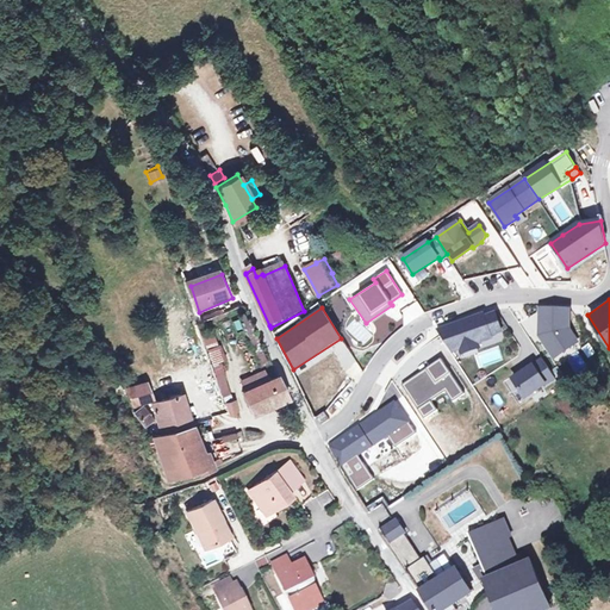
[(568,309),(541,309),(540,336),(554,358),(577,342),(568,329),(568,309)]
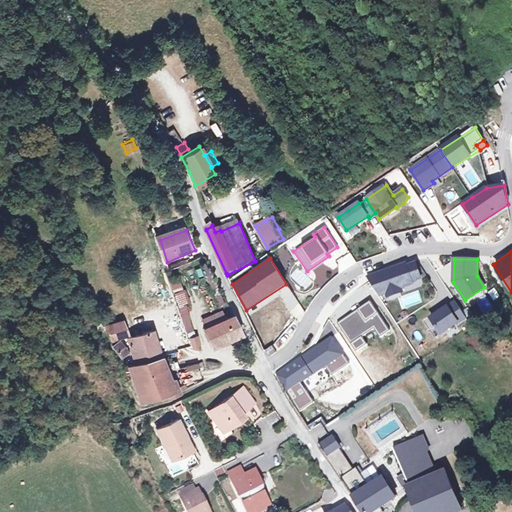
[(406,264),(367,277),(369,281),(378,295),(386,293),(401,287),(413,283),(412,281),(421,278),(416,263),(407,266),(406,264)]
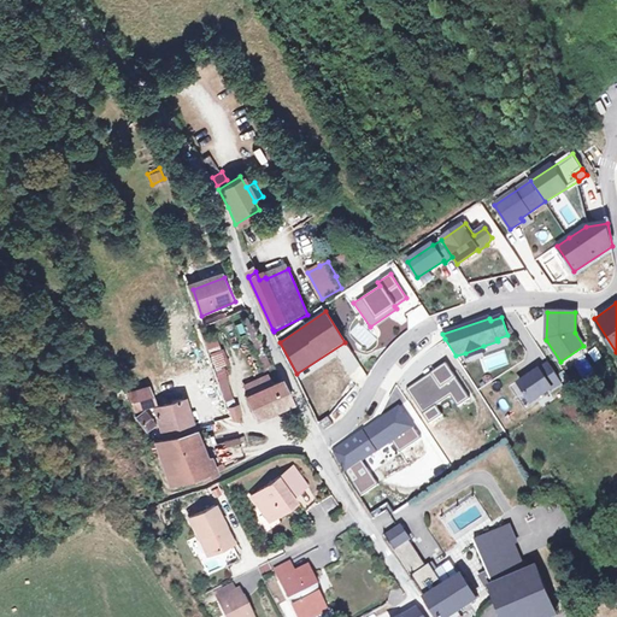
[(195,346),(204,342),(197,325),(188,329),(195,346)]
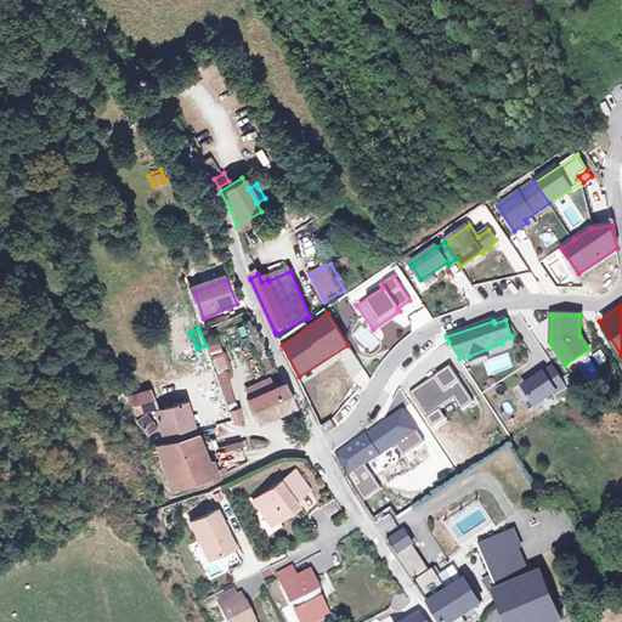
[(226,403),(237,400),(216,339),(205,343),(226,403)]
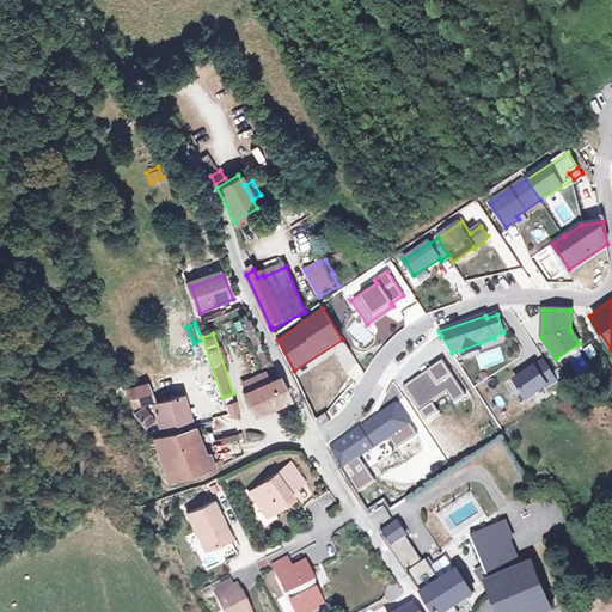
[(479,343),(461,350),(463,355),(481,349),(479,343)]
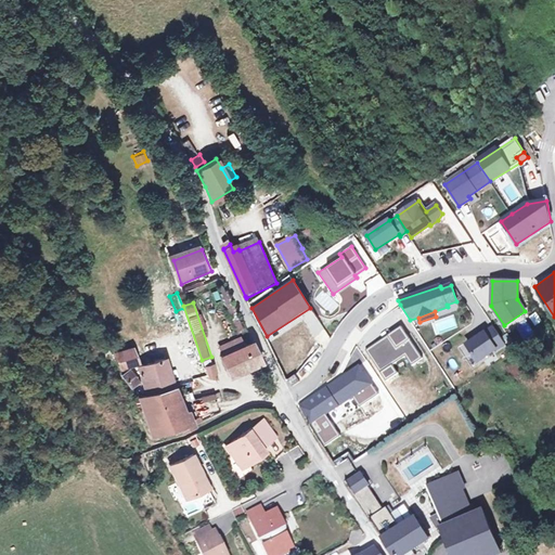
[(236,315),(230,318),(235,330),(242,327),(236,315)]
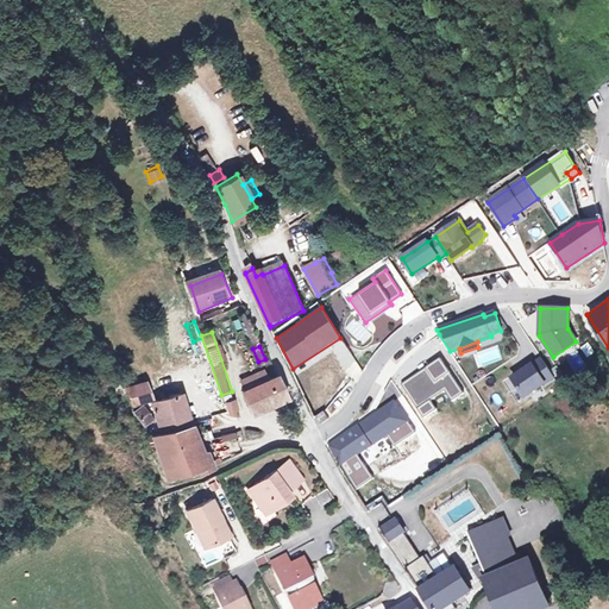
[(440,358),(401,383),(422,416),(435,409),(429,400),(445,390),(451,400),(463,393),(440,358)]
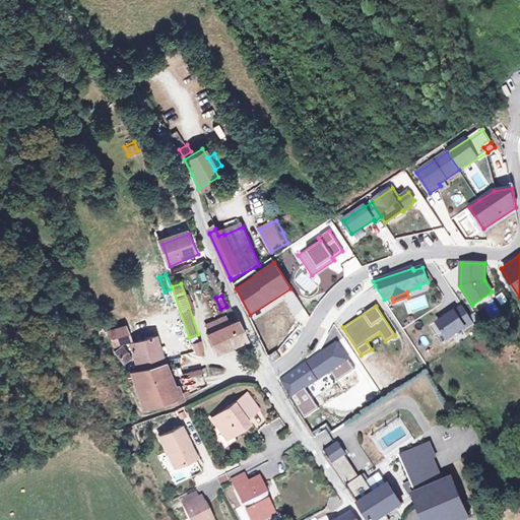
[(473,322),(463,307),(438,323),(448,338),(473,322)]
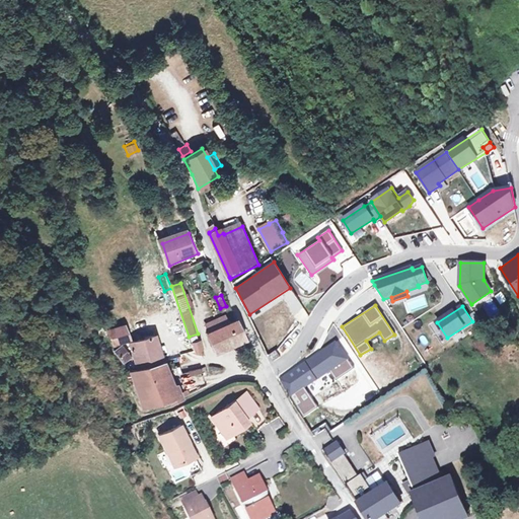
[(232,318),(214,326),(218,334),(215,336),(220,351),(251,338),(243,322),(236,325),(232,318)]
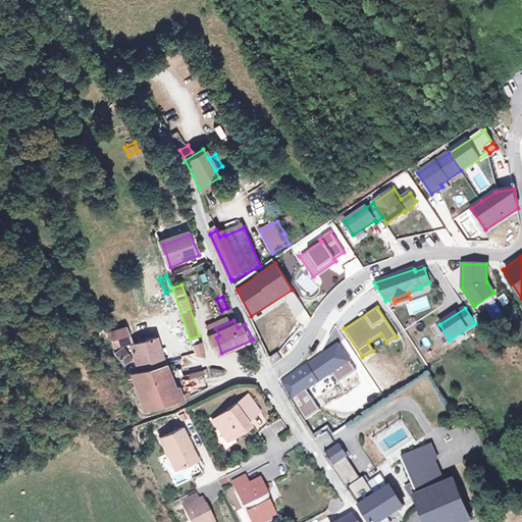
[(131,326),(115,330),(121,348),(117,349),(128,364),(135,361),(128,349),(127,347),(135,345),(131,326)]
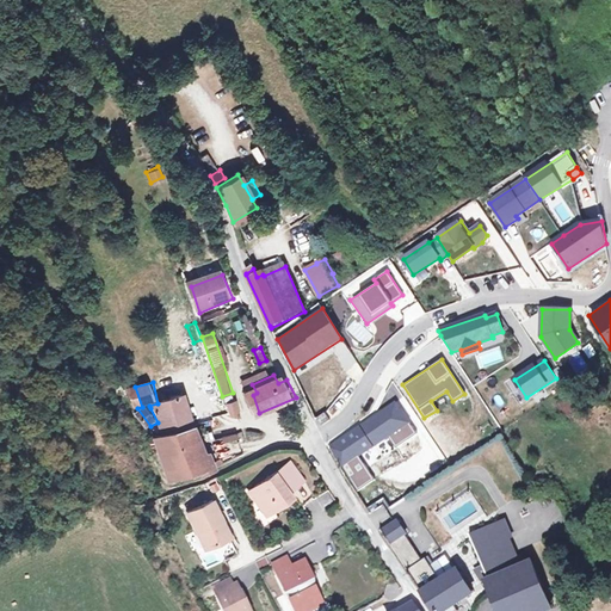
[(187,399),(160,407),(168,437),(197,429),(187,399)]
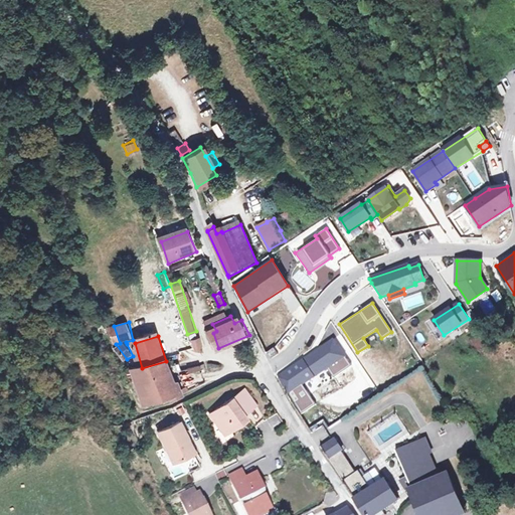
[(318,346),(275,375),(301,414),(315,404),(302,384),(328,367),(334,375),(349,364),(344,357),(346,355),(333,336),(318,346)]
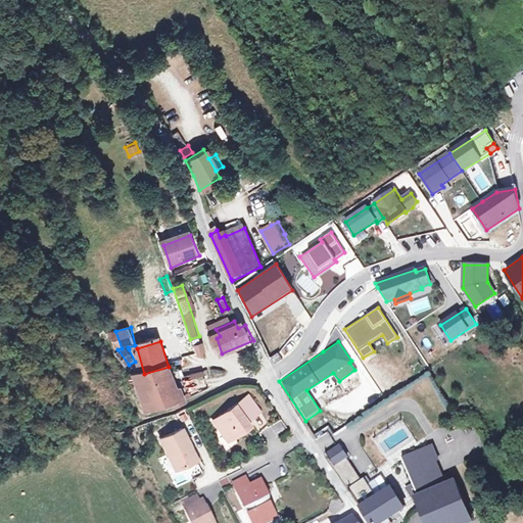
[(483,341),(476,345),(483,358),(490,353),(483,341)]
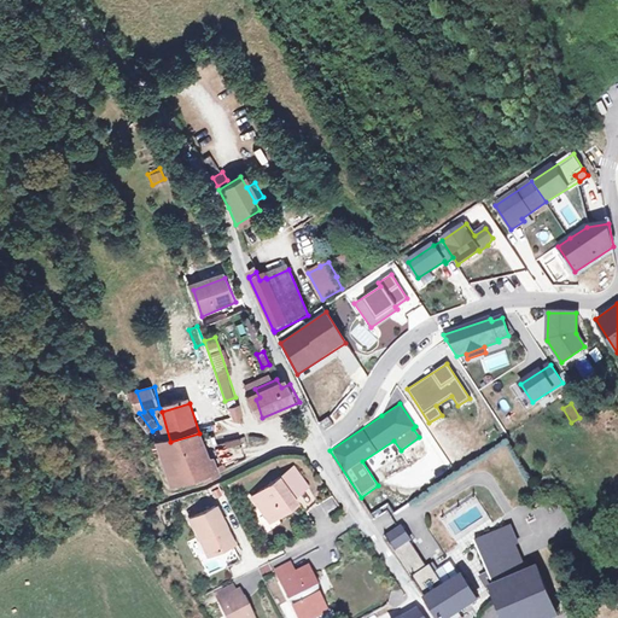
[(203,443),(199,433),(170,442),(162,444),(178,485),(207,476),(209,479),(213,478),(217,474),(215,468),(211,470),(208,455),(223,449),(220,438),(203,443)]
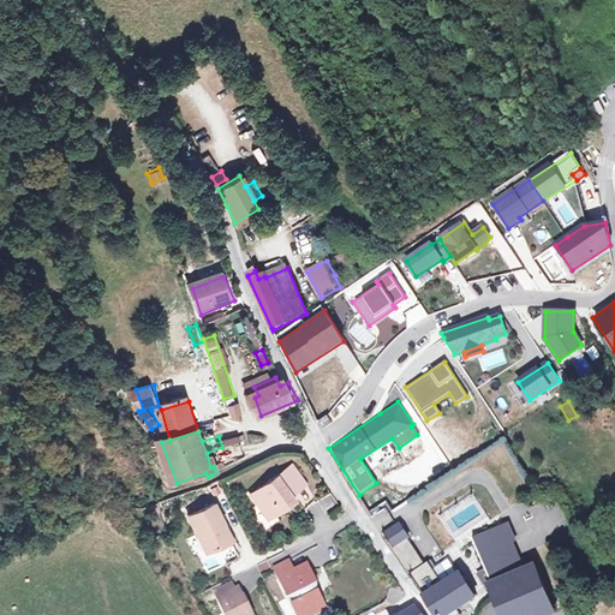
[(291,464),(282,470),(297,489),(304,484),(291,464)]
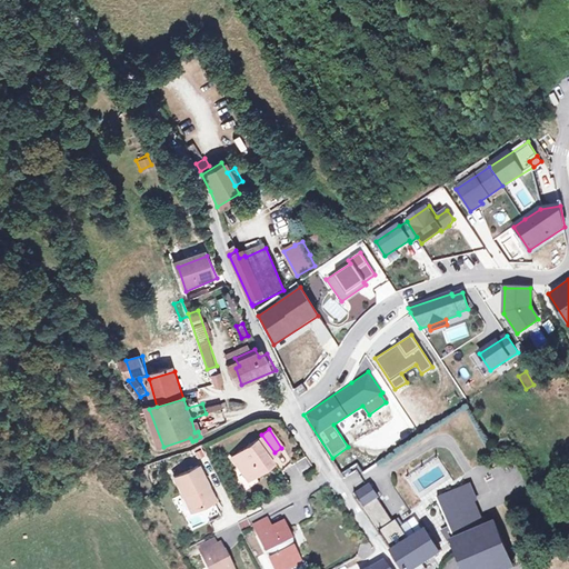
[(261,435),(230,457),(247,480),(271,462),(268,457),(275,452),(261,435)]
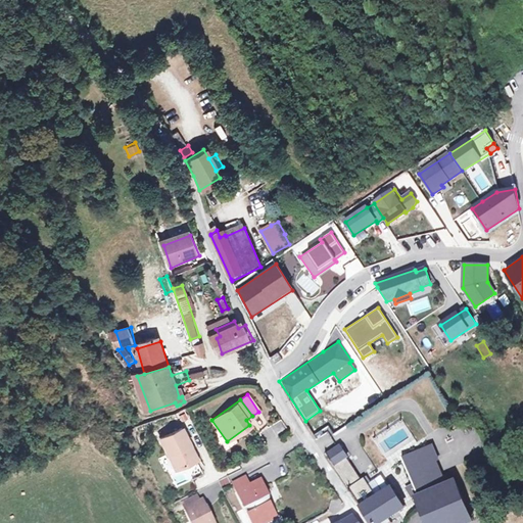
[(473,420),(460,427),(465,436),(478,429),(473,420)]
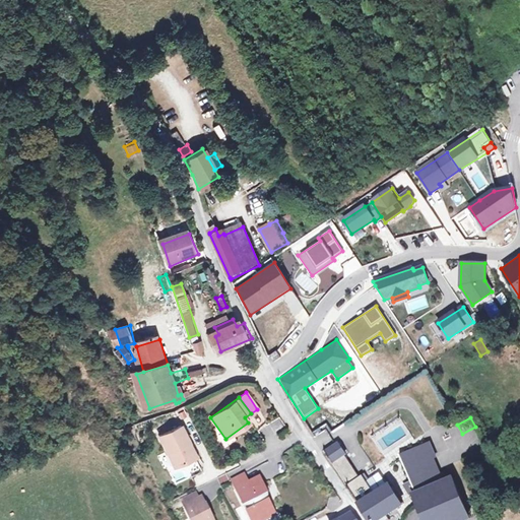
[(180,427),(157,437),(173,468),(192,459),(184,445),(188,443),(180,427)]
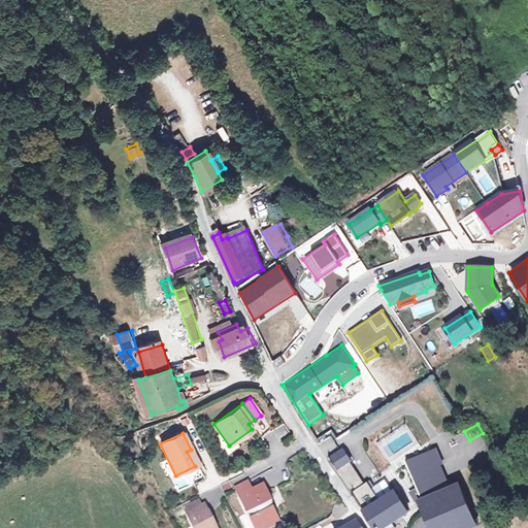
[(198,465),(191,450),(187,452),(195,466),(198,465)]
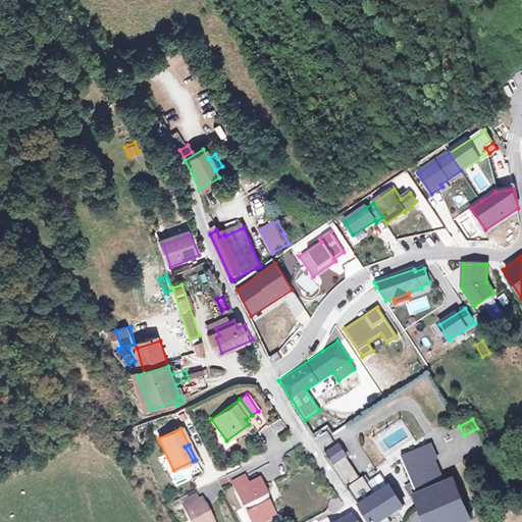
[(431,445),(402,457),(408,472),(436,461),(437,460),(431,445)]
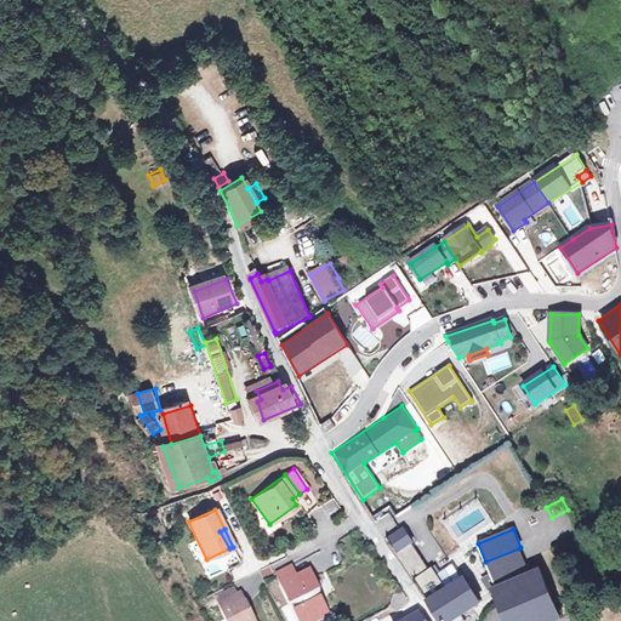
[(399,533),(387,540),(396,554),(408,547),(399,533)]
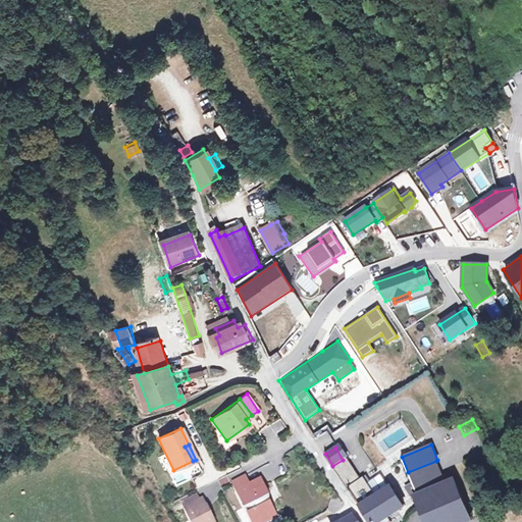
[(357,481),(343,460),(332,466),(348,487),(357,481)]
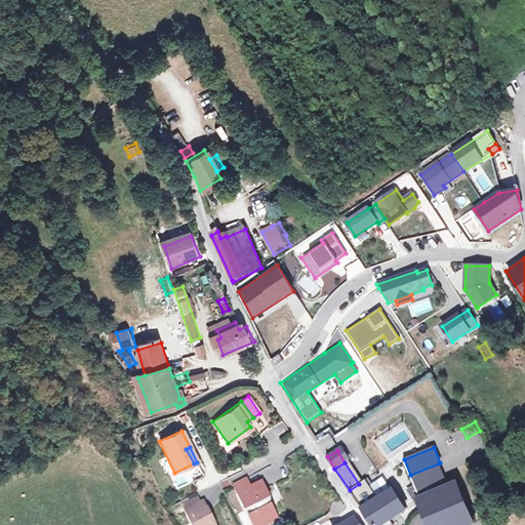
[(448,486),(439,463),(410,475),(419,498),(448,486)]
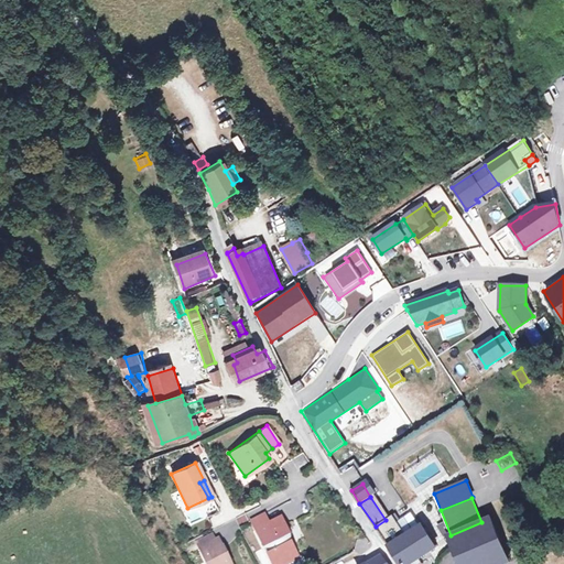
[(404,531),(418,520),(410,511),(397,522),(404,531)]
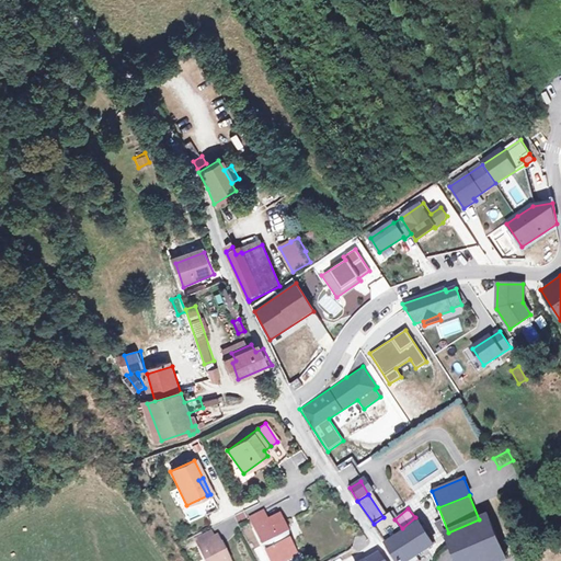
[(262,511),(249,518),(270,560),(285,560),(283,556),(295,550),(289,540),(286,541),(284,537),(289,535),(283,522),(271,528),(267,522),(262,511)]
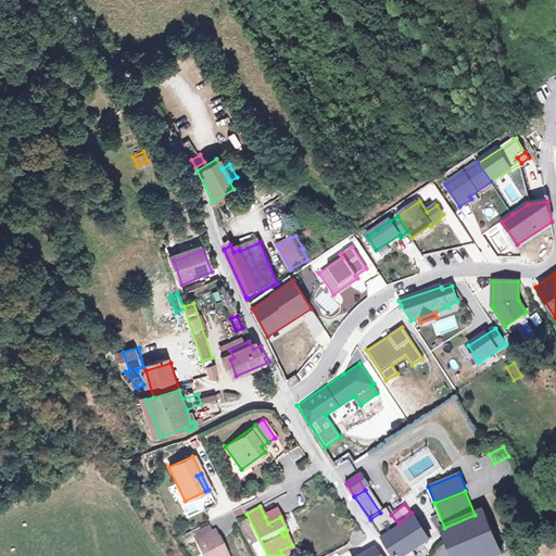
[(277,512),(265,517),(268,523),(280,517),(277,512)]
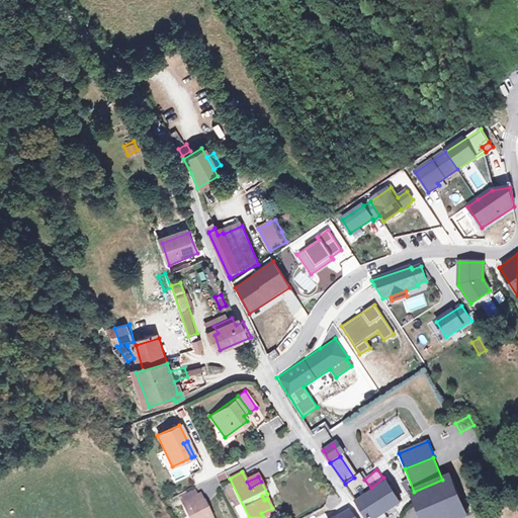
[(442,480),(414,492),(412,492),(422,517),(465,517),(467,517),(450,477),(442,480)]
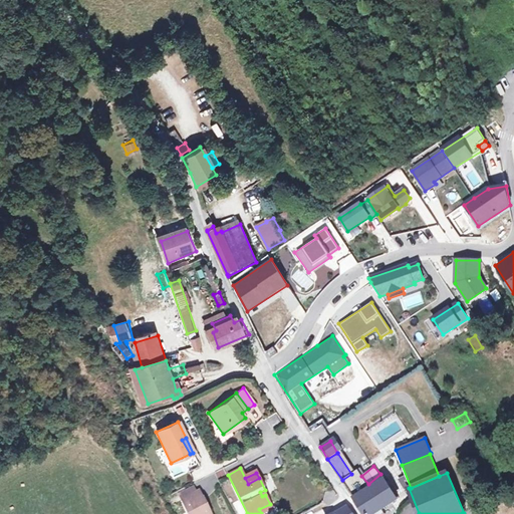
[(351,474),(342,480),(364,513),(375,513),(398,500),(384,480),(364,493),(351,474)]
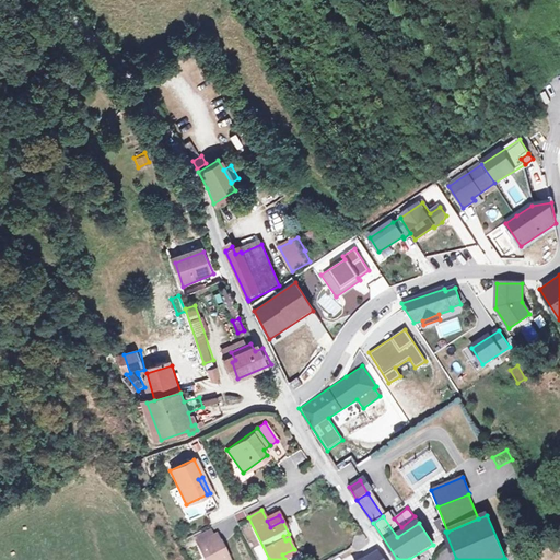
[(209,532),(194,539),(196,546),(212,538),(209,532)]
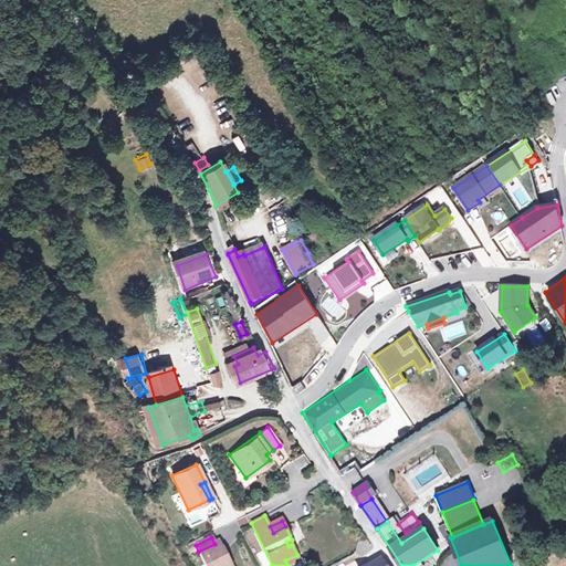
[(215,544),(198,552),(205,565),(231,565),(223,548),(221,549),(218,542),(215,544)]
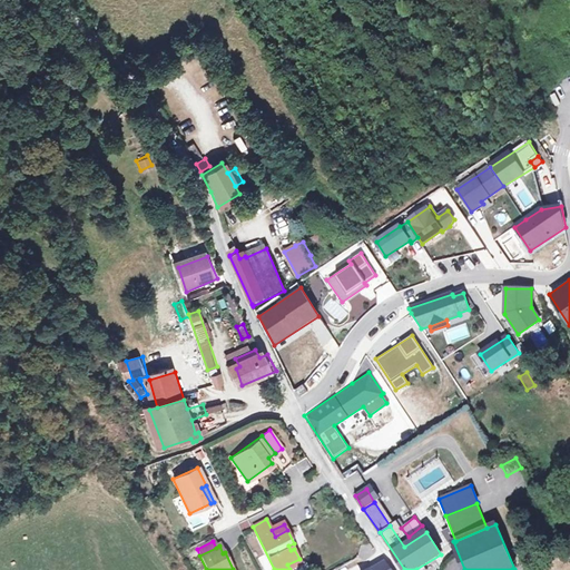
[(374,556),(349,569),(347,569),(362,569),(377,562),(374,556)]
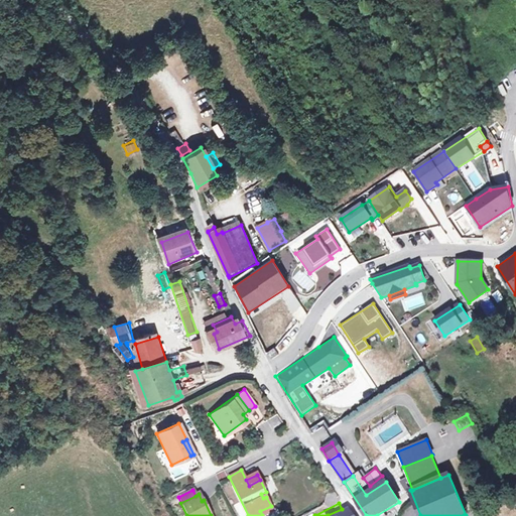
[(262,515),(266,515),(274,512),(271,506),(260,511),(262,515)]
